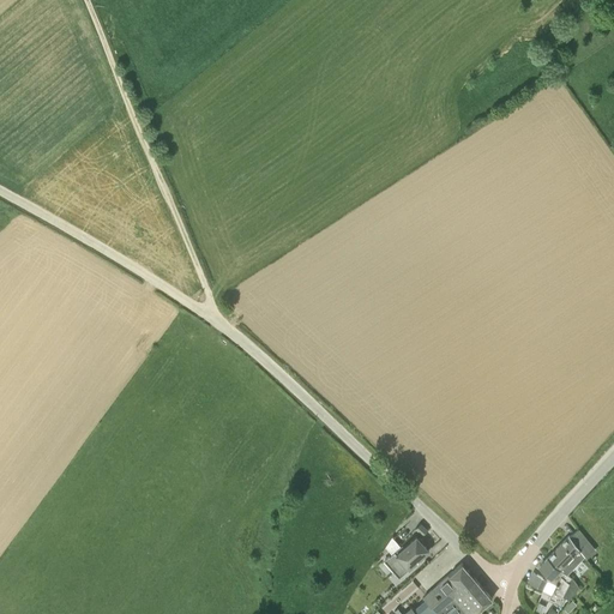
[(422,534),(427,529),(420,523),(416,528),(422,534)]
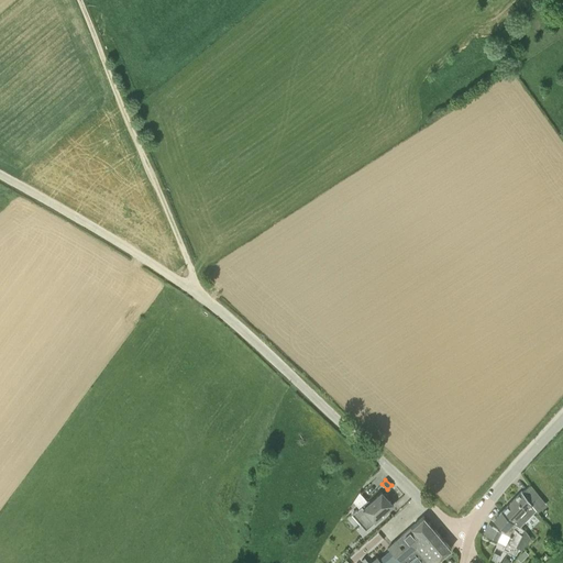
[(511,521),(520,526),(536,509),(521,490),(501,511),(511,521)]
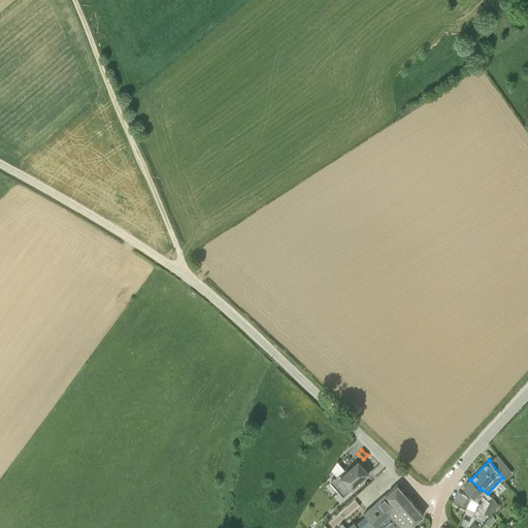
[(369,473),(358,461),(347,471),(344,469),(343,469),(336,461),(331,470),(336,476),(331,481),(343,495),(352,489),(369,473)]
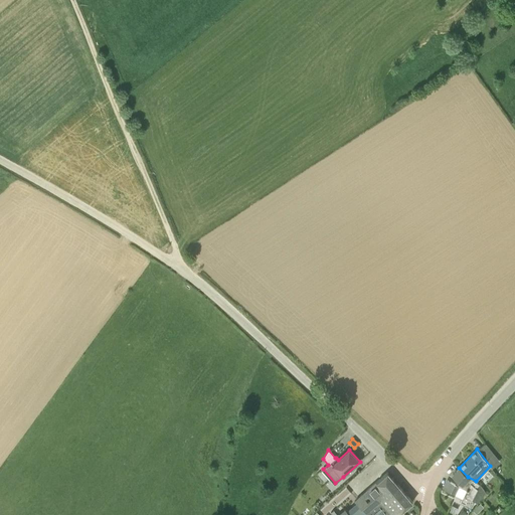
[(480,484),(476,481),(468,477),(459,468),(452,475),(459,482),(457,485),(448,480),(444,488),(456,494),(460,486),(467,490),(464,496),(460,503),(471,508),(474,501),(477,502),(485,492),(480,484)]
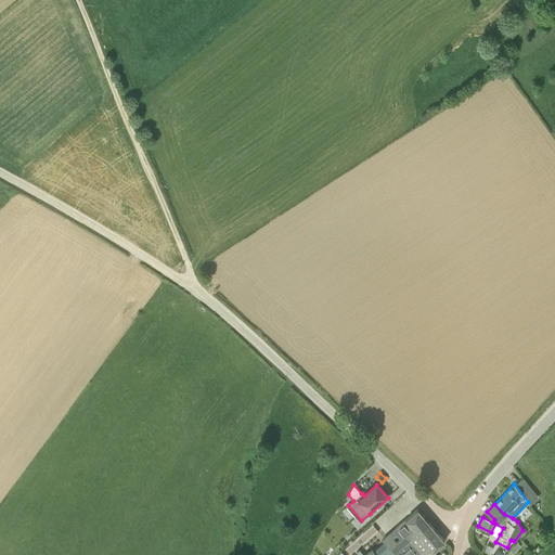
[(369,554),(392,554),(408,542),(429,523),(417,510),(383,540),(385,542),(369,554)]
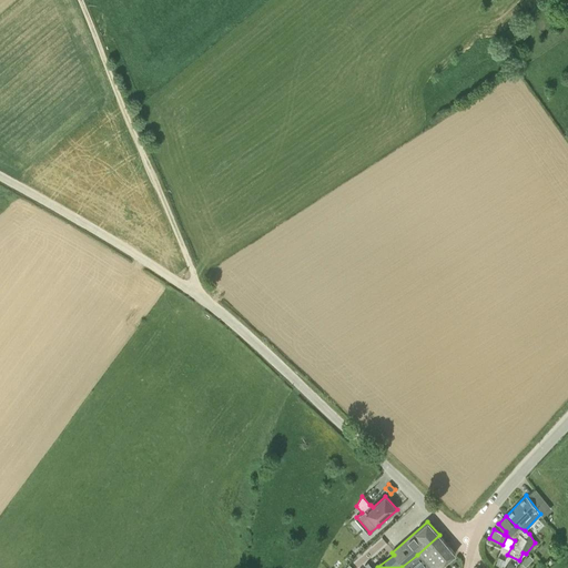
[(417,555),(428,567),(437,567),(455,554),(439,535),(417,555)]
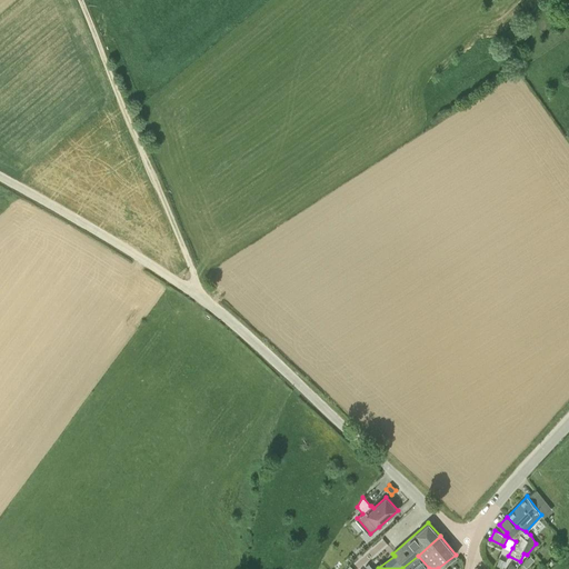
[(412,568),(427,568),(429,568),(418,556),(402,568),(407,568),(410,567),(412,568)]
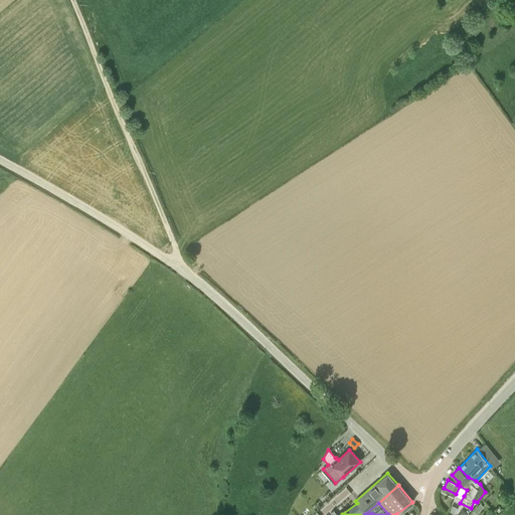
All buildings are outlined.
